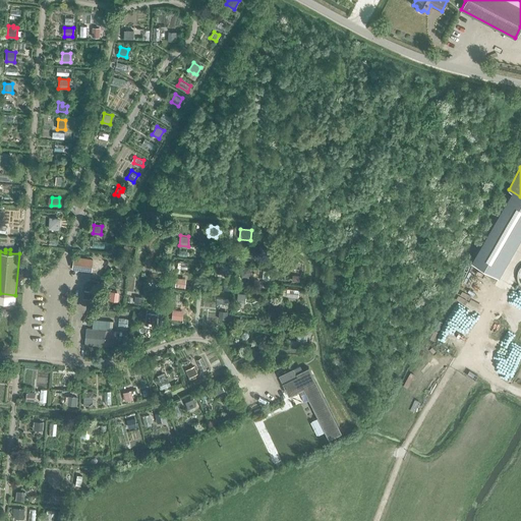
[(92,270),(93,259),(73,256),(72,268),(92,270)]
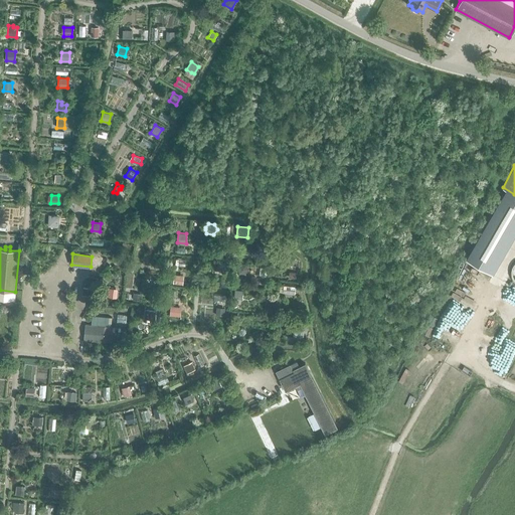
[(217,262),(216,269),(228,271),(229,263),(217,262)]
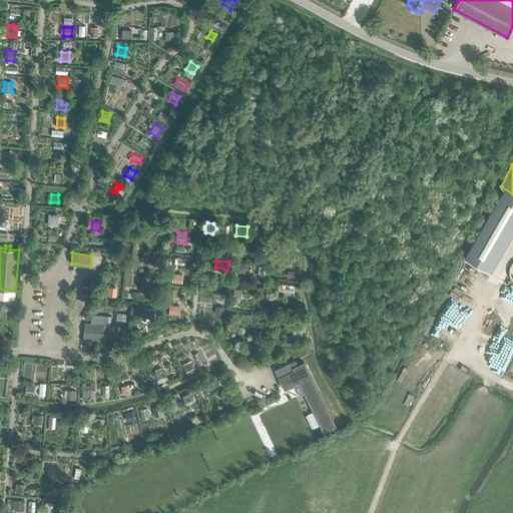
[(239,262),(235,267),(238,272),(244,273),(247,268),(245,263),(239,262)]
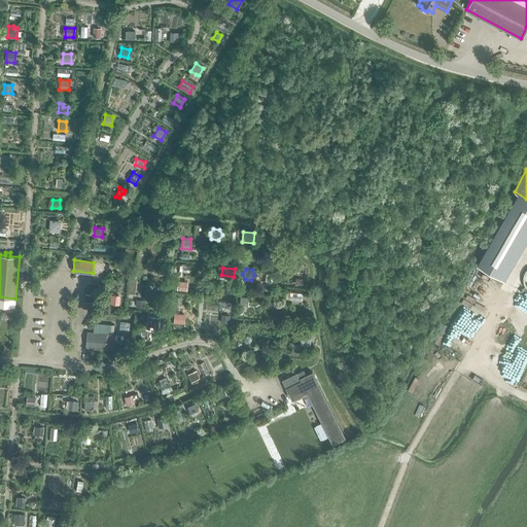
[(178,280),(177,288),(185,289),(186,280),(178,280)]
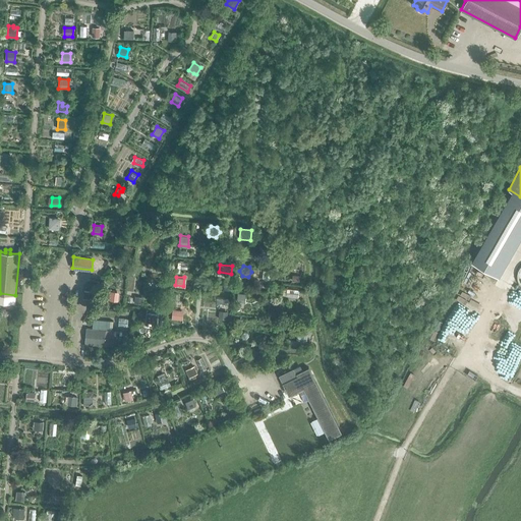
[(287,287),(286,294),(298,296),(298,288),(287,287)]
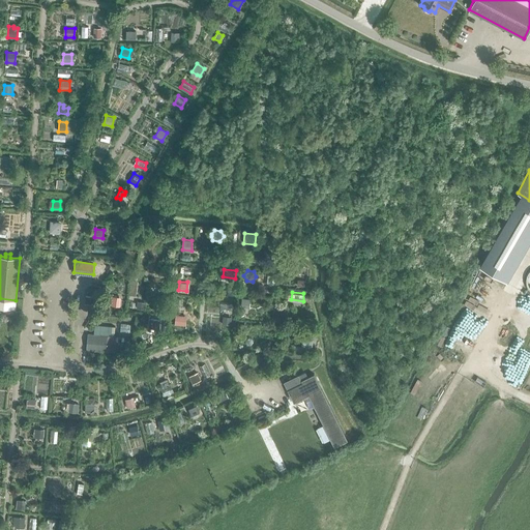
[(241,297),(240,306),(248,307),(249,298),(241,297)]
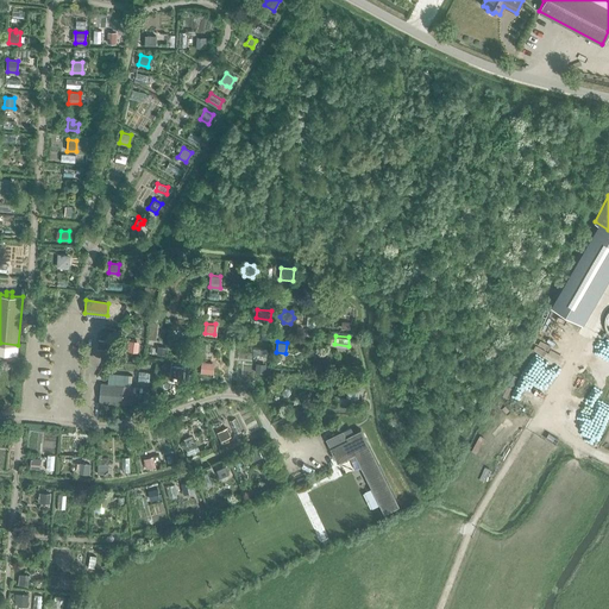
[(176,347),(175,356),(186,357),(187,349),(176,347)]
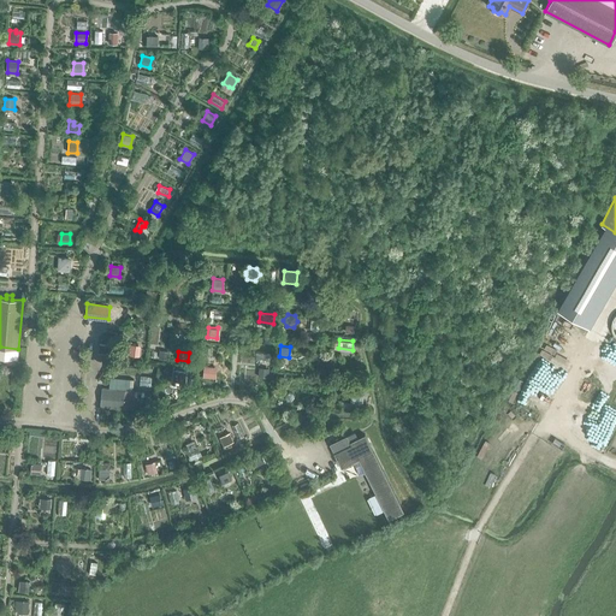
[(203,366),(202,377),(212,378),(213,366),(203,366)]
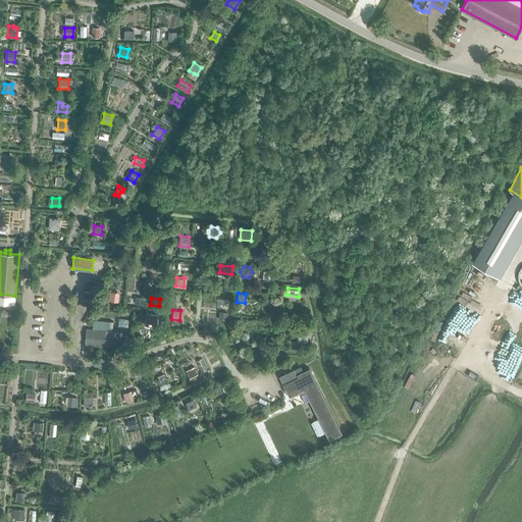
[(219,311),(218,318),(227,319),(228,312),(219,311)]
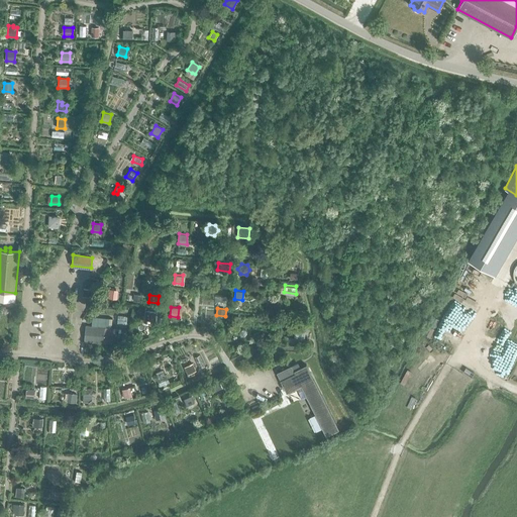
[(148,310),(147,317),(156,319),(157,311),(148,310)]
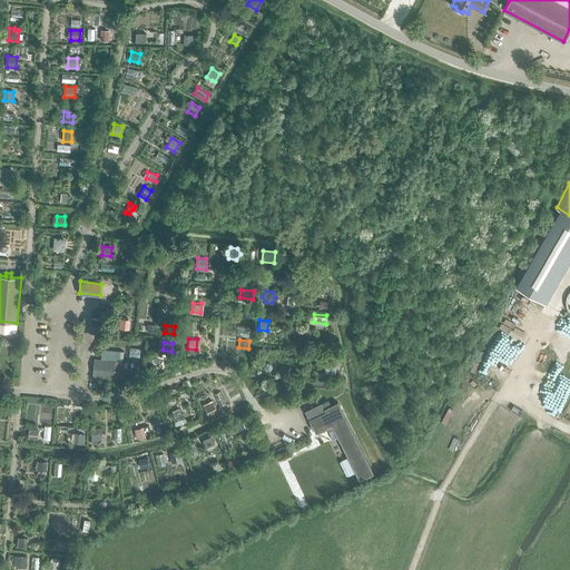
[(114,377),(115,361),(95,359),(94,359),(92,376),(94,376),(114,377)]
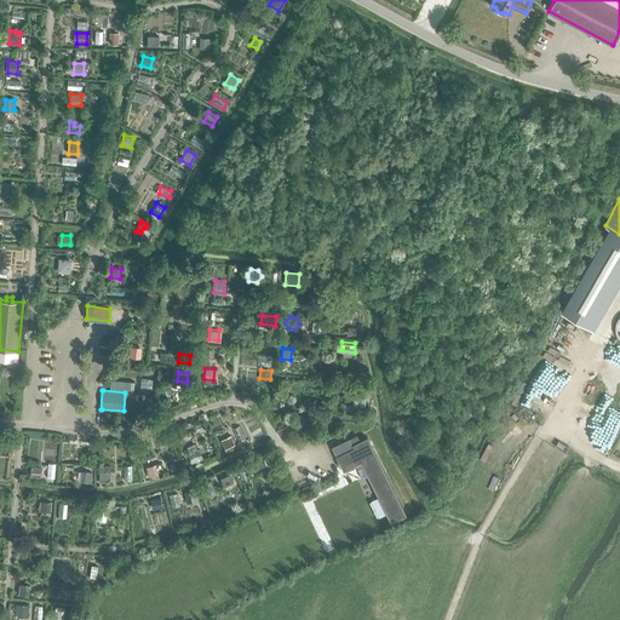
[(355,396),(354,406),(365,408),(366,397),(355,396)]
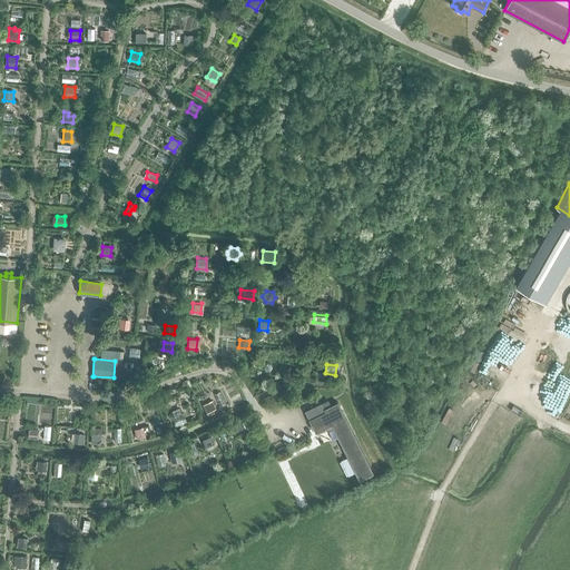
[(213,400),(203,404),(207,412),(216,408),(213,400)]
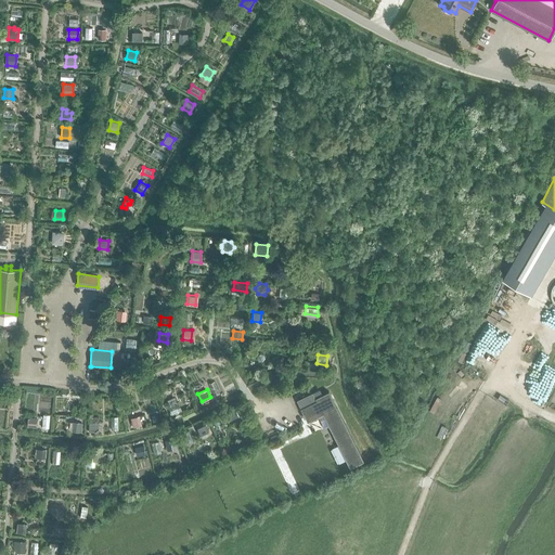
[(337,408),(328,391),(315,398),(312,392),(297,400),(307,422),(315,417),(323,413),(330,428),(350,467),(364,461),(337,408)]
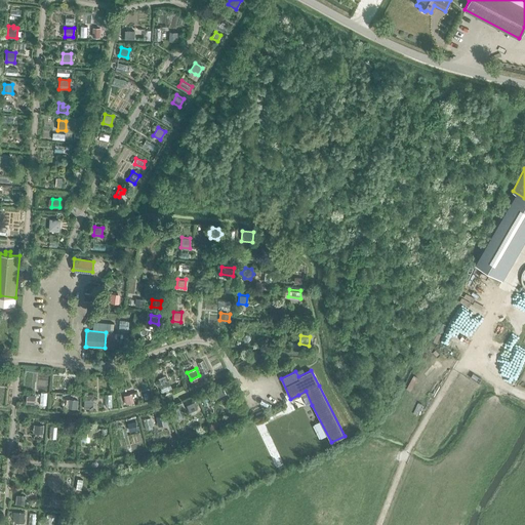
[(161,382),(159,384),(163,393),(170,389),(166,380),(161,382)]
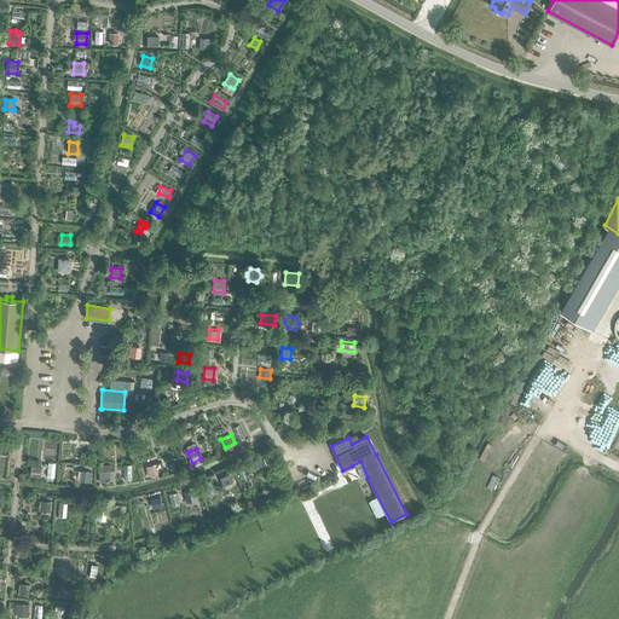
[(264,456),(255,460),(259,467),(266,463),(264,456)]
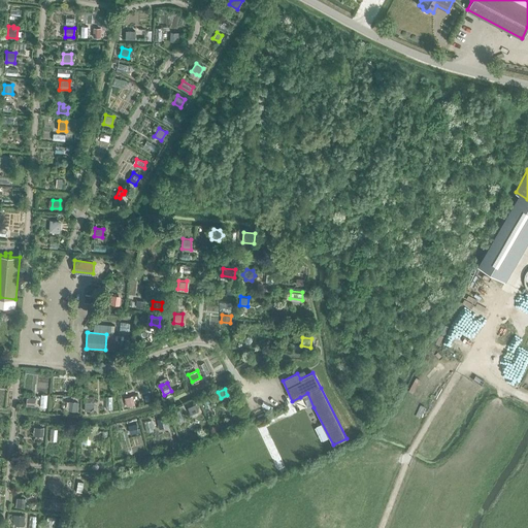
[(132,395),(125,397),(127,406),(135,403),(132,395)]
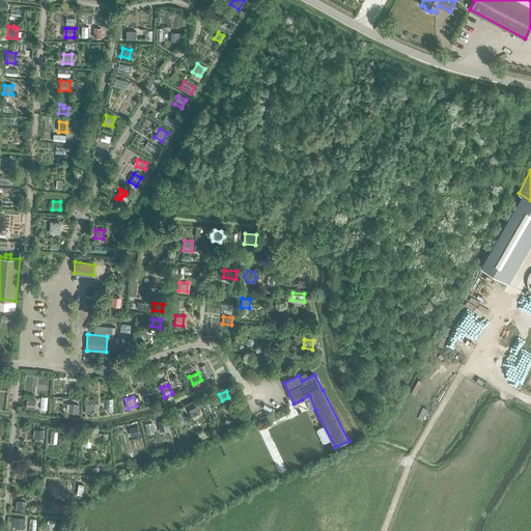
[(27,398),(26,408),(34,409),(35,399),(27,398)]
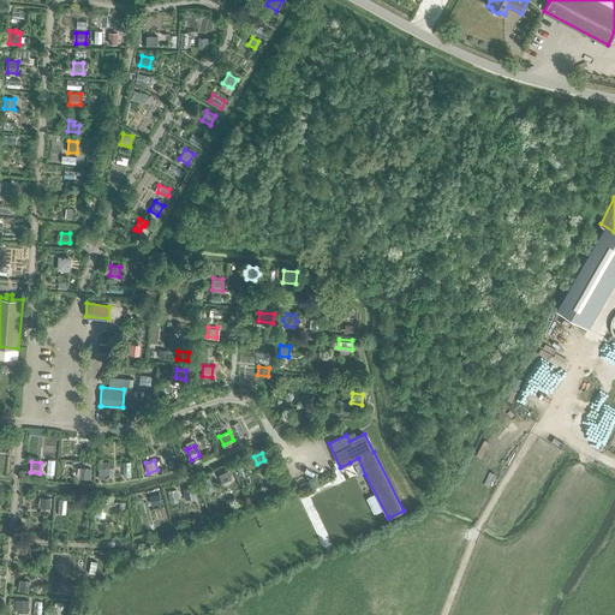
[(81,467),(79,477),(90,478),(91,469),(81,467)]
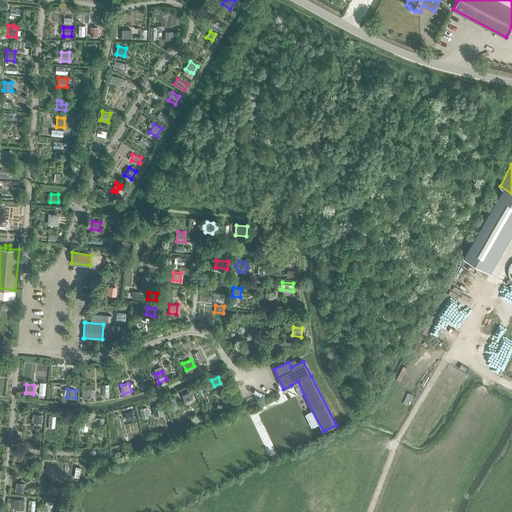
[(91,389),(82,389),(82,398),(91,398),(91,389)]
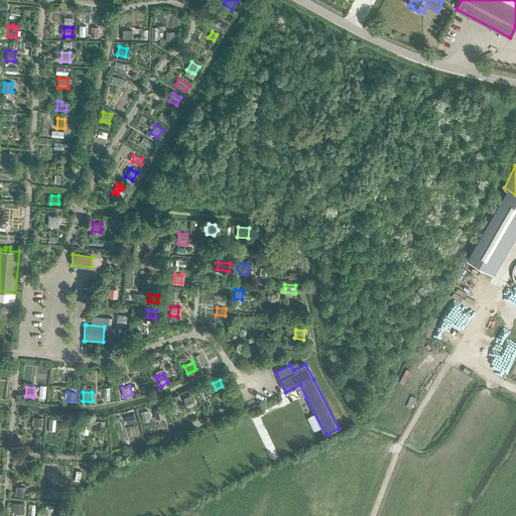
[(191,393),(182,396),(186,405),(195,401),(191,393)]
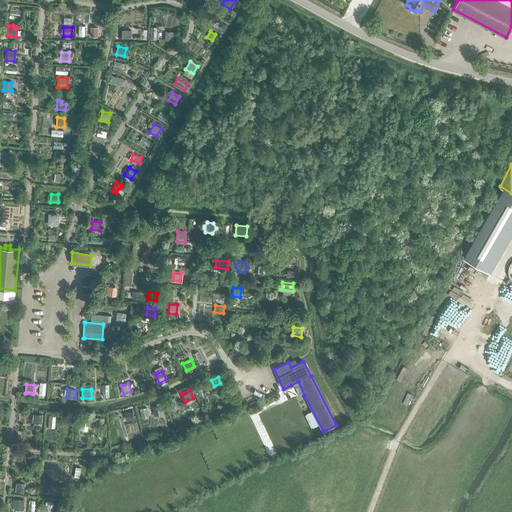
[(161,404),(152,406),(154,413),(162,411),(161,404)]
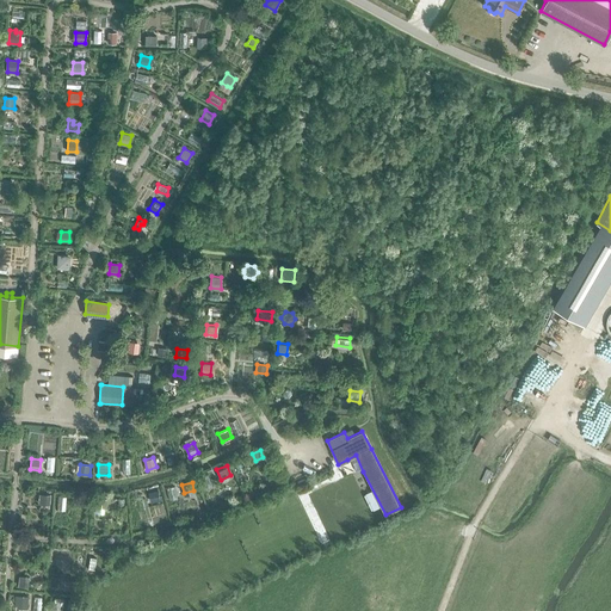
[(158,489),(148,492),(150,499),(160,498),(158,489)]
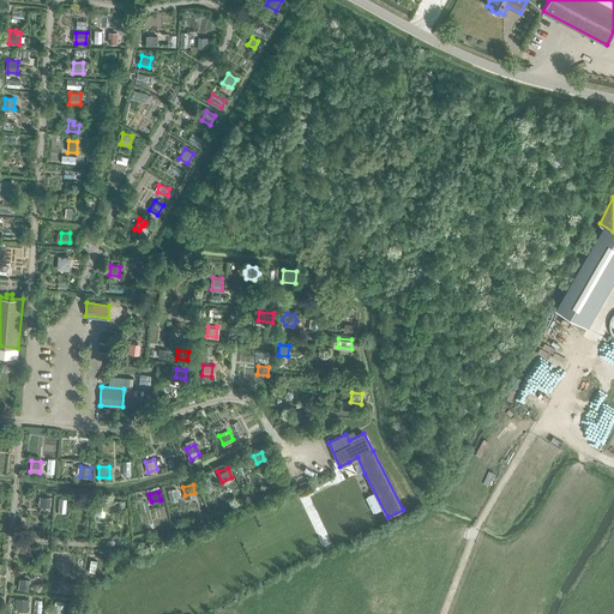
[(40,495),(38,506),(50,507),(50,497),(40,495)]
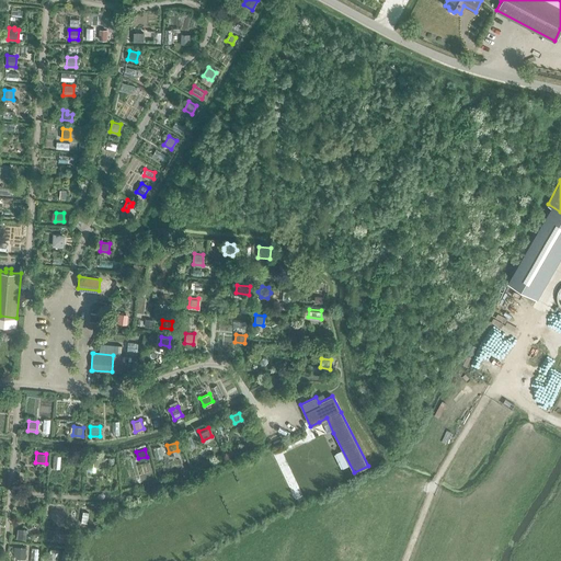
[(98,458),(89,458),(89,467),(94,467),(98,467),(98,458)]
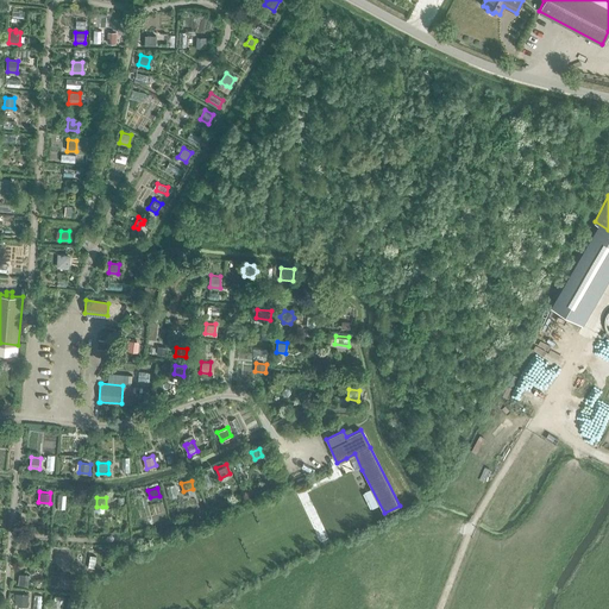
[(19,573),(18,584),(27,584),(29,575),(19,573)]
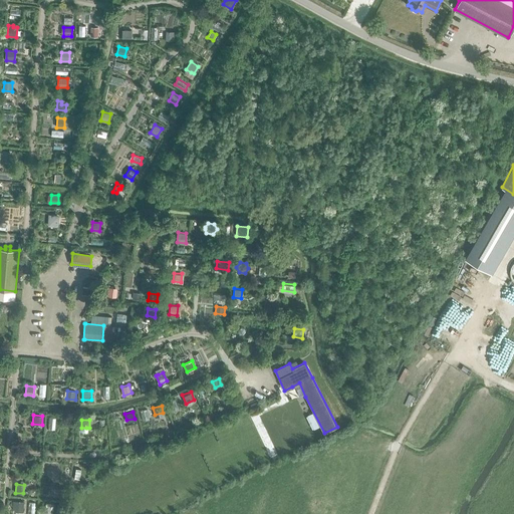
[(56,487),(56,496),(67,497),(67,488),(56,487)]
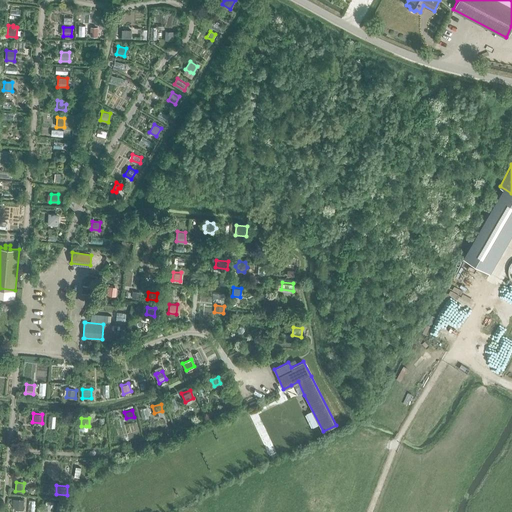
[(14,499),(14,507),(23,508),(24,499),(14,499)]
